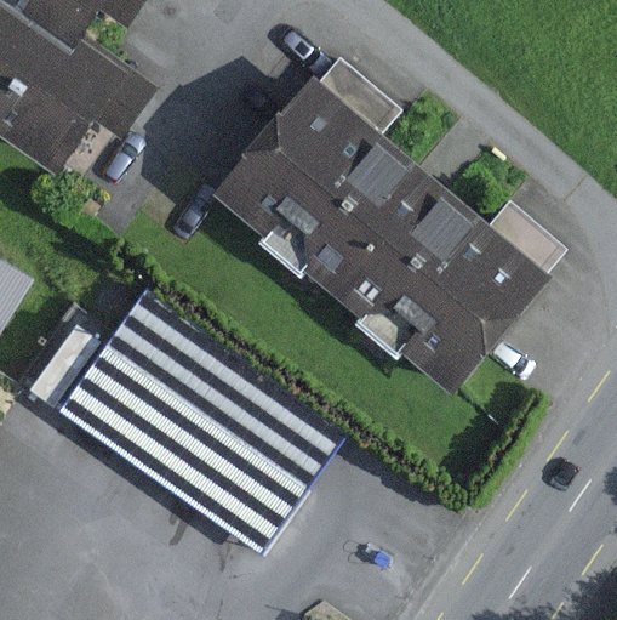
[(70,50),(3,0),(0,0),(0,134),(55,174),(92,121),(118,140),(155,89),(123,66),(120,69),(78,39),(70,50)]
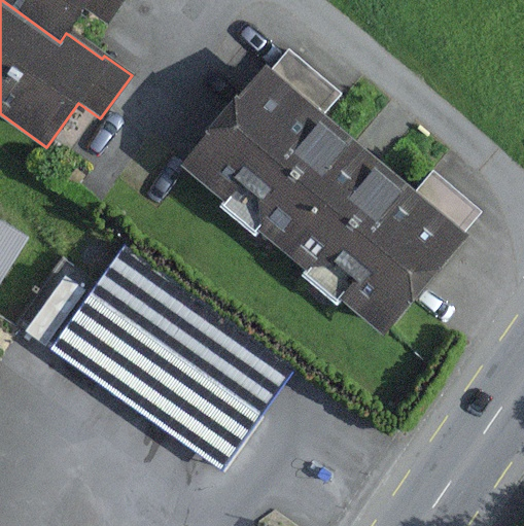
[(2,0),(60,42),(66,33),(82,10),(104,26),(123,0),(2,0)]
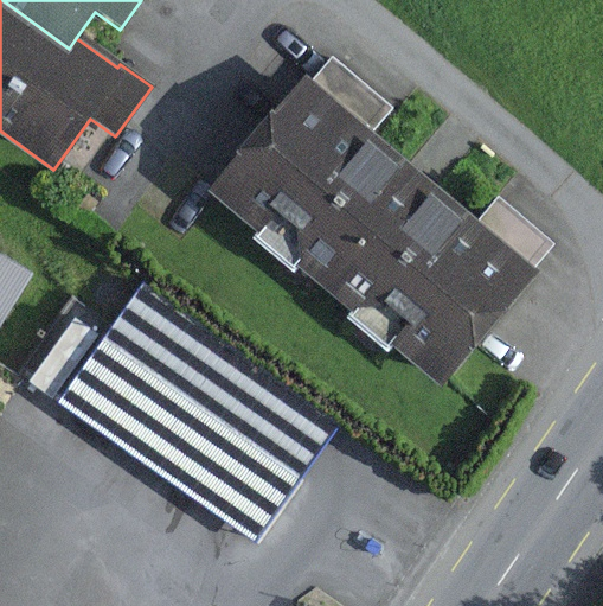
[(310,80),(305,75),(206,191),(255,231),(250,237),(288,269),(294,263),(352,312),(347,318),(384,350),(390,344),(441,387),(539,270),(534,267),(553,244),(496,196),(476,219),(372,131),(392,108),(331,56),(310,80)]
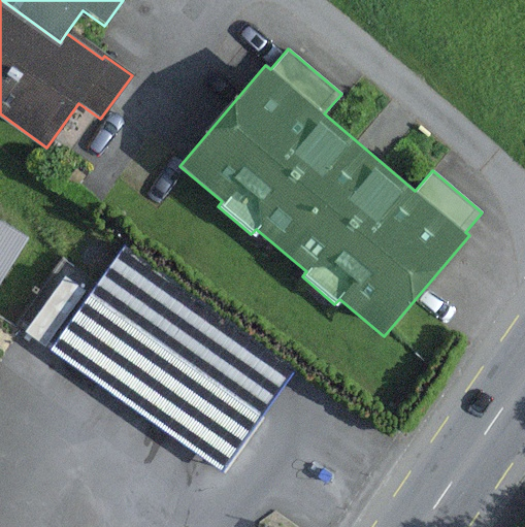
[(0,277),(26,238),(0,222),(0,277)]
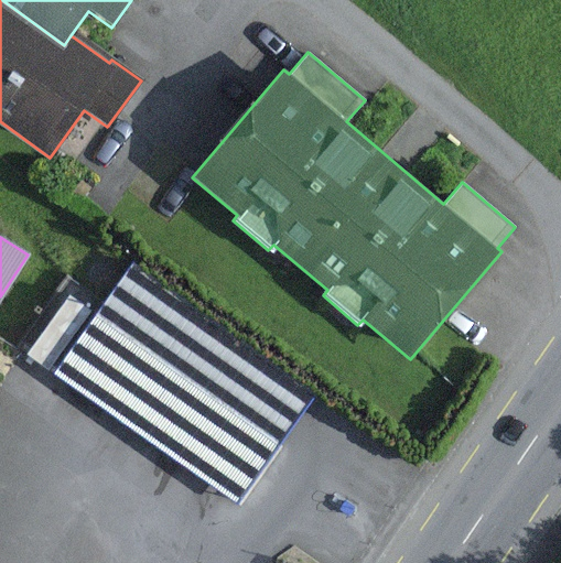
[(95,314),(68,295),(25,355),(238,504),(317,391),(132,262),(95,314)]
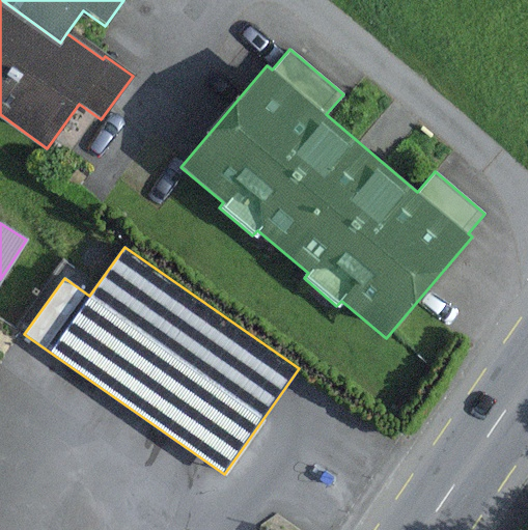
All buildings are outlined.
